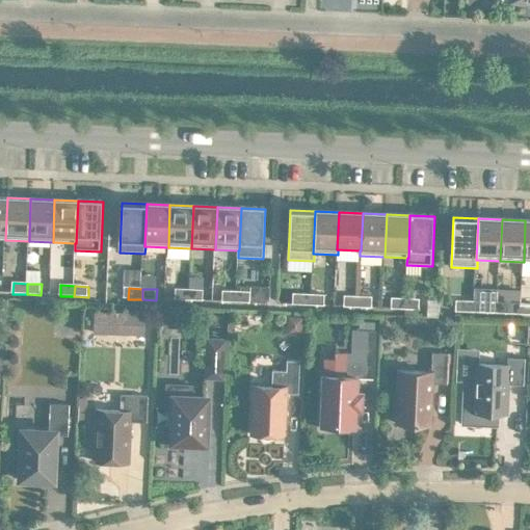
[(176,300),(189,301),(190,290),(176,290),(176,300)]
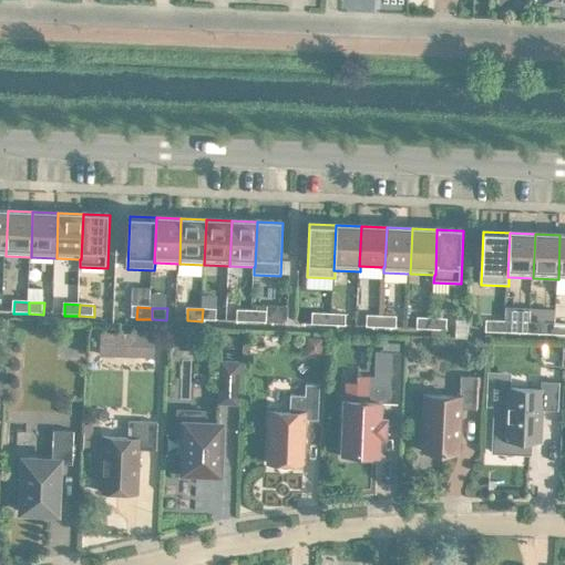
[(203,309),(202,321),(217,322),(217,310),(203,309)]
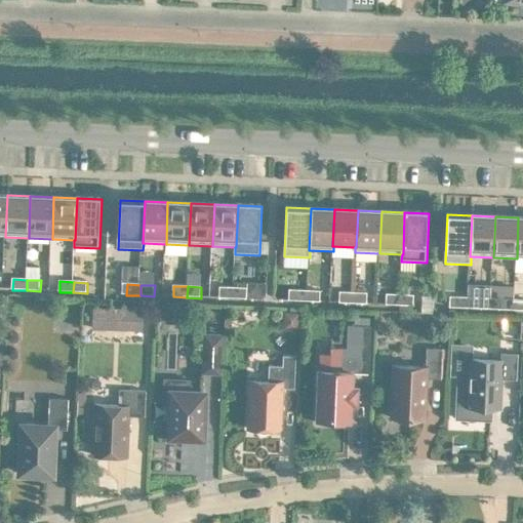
[(219,298),(234,299),(234,288),(220,288),(219,298)]
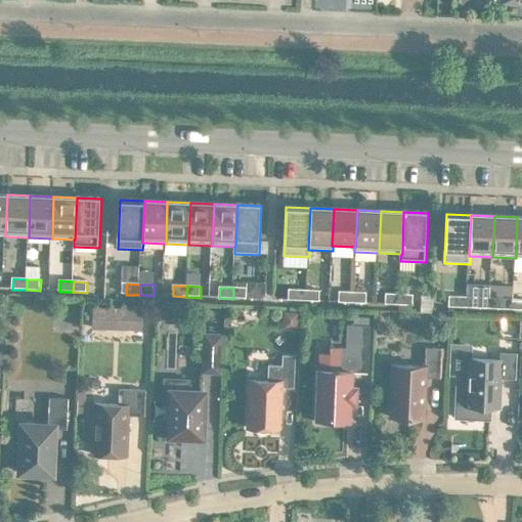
[(233,288),(233,299),(247,299),(248,289),(233,288)]
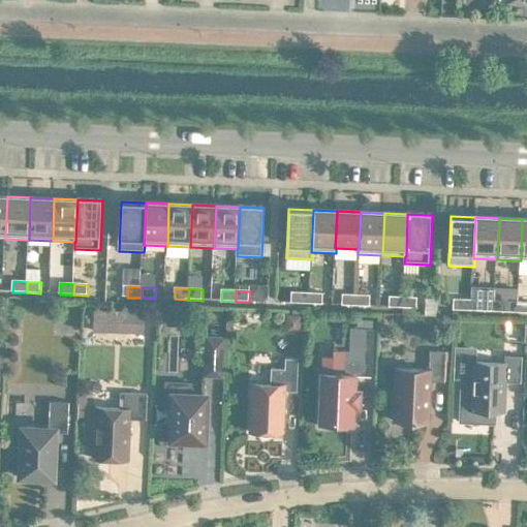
[(291,304),(309,305),(310,293),(292,293),(291,304)]
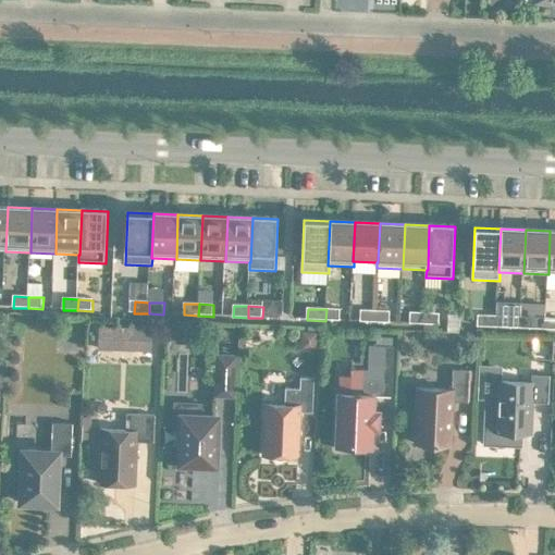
[(327,309),(325,321),(341,321),(341,310),(327,309)]
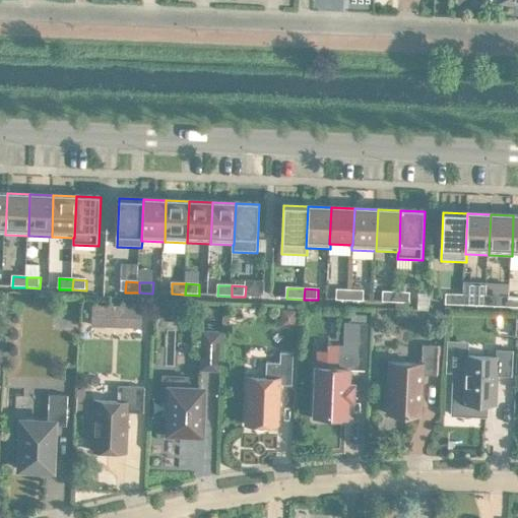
[(336,301),(350,302),(350,290),(337,290),(336,301)]
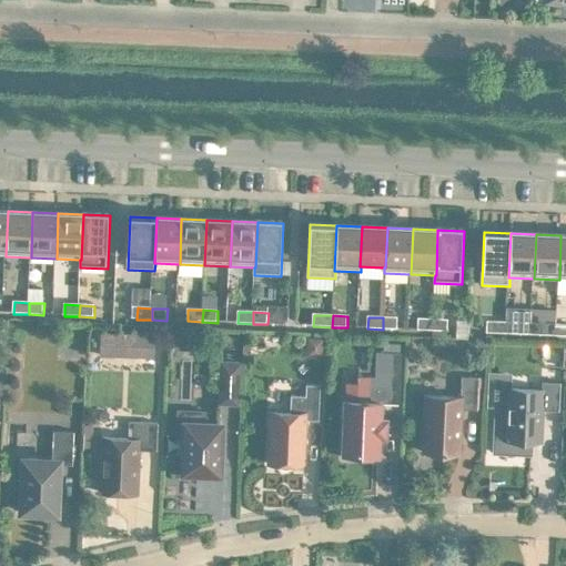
[(383,317),(383,330),(397,330),(398,319),(383,317)]
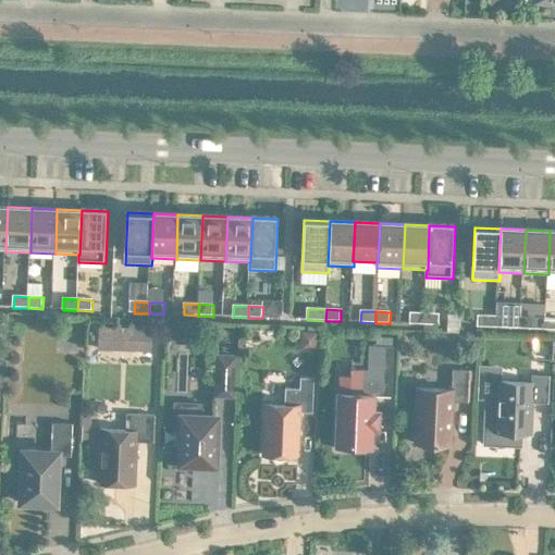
[(410,324),(424,325),(426,313),(410,313),(410,324)]
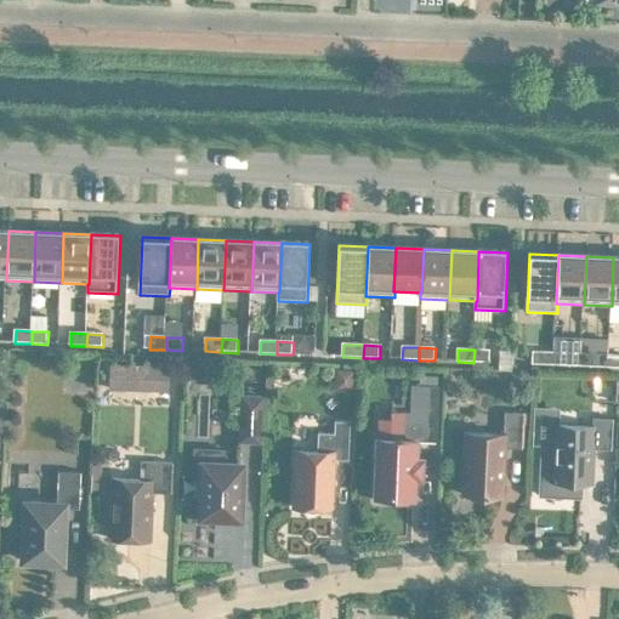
[(475,350),(473,363),(490,364),(490,351),(475,350)]
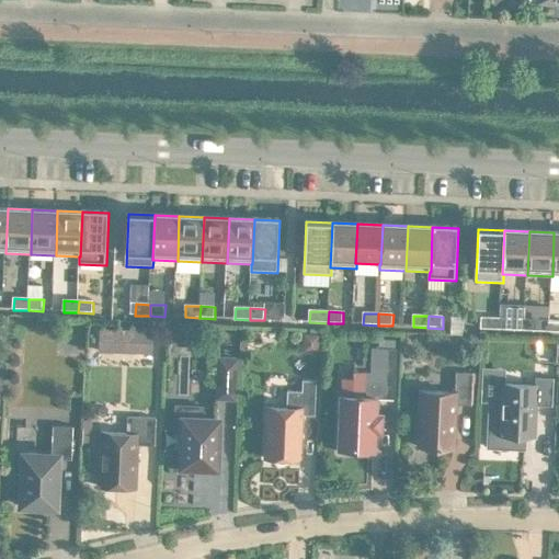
[(486,330),(500,331),(500,319),(486,319),(486,330)]
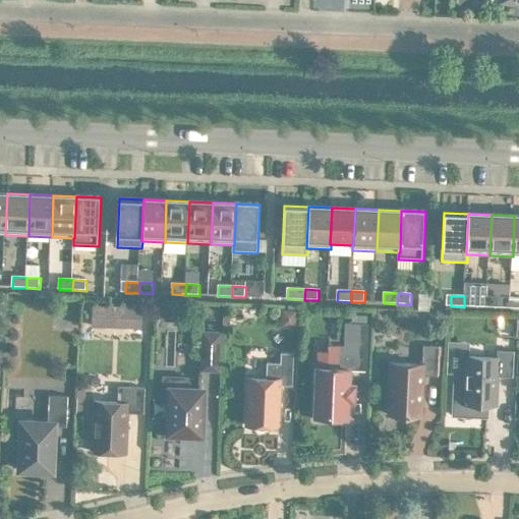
[(464,296),(464,307),(477,307),(478,297),(464,296)]
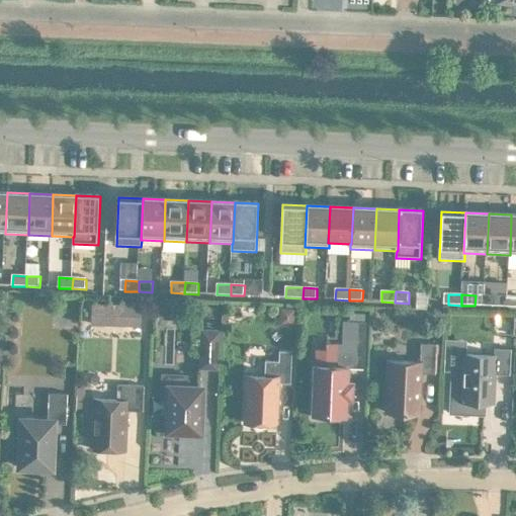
[(494,307),(507,308),(508,296),(495,296),(494,307)]
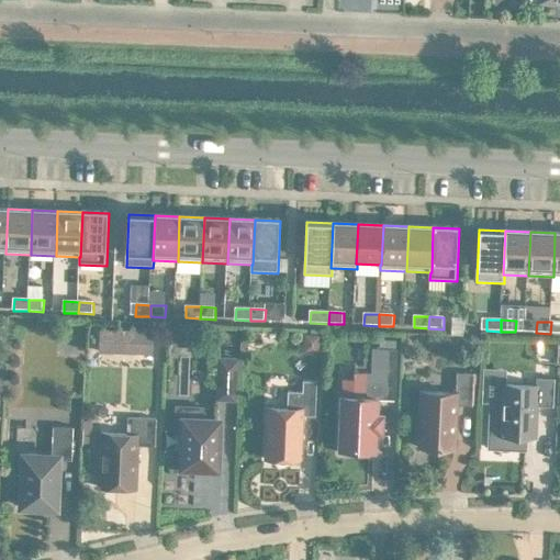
[(559,322),(551,322),(550,334),(559,334),(559,322)]
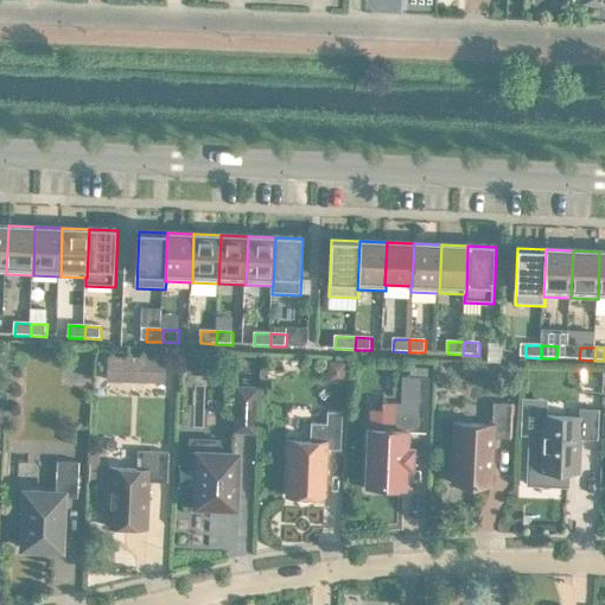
[(133,358),(132,383),(166,384),(167,360),(133,358)]
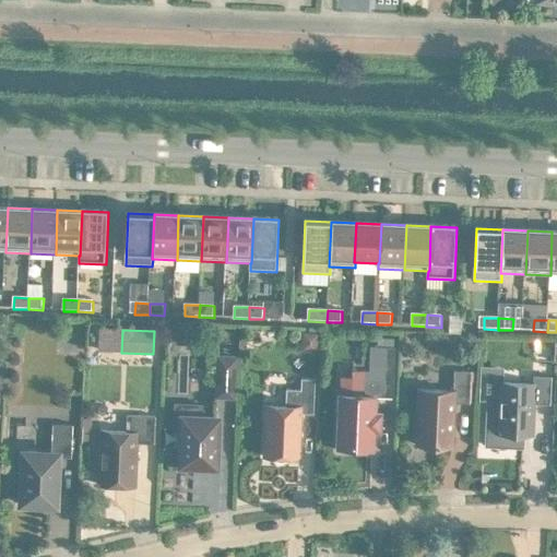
[(319,334),(301,335),(301,353),(319,352),(319,334)]
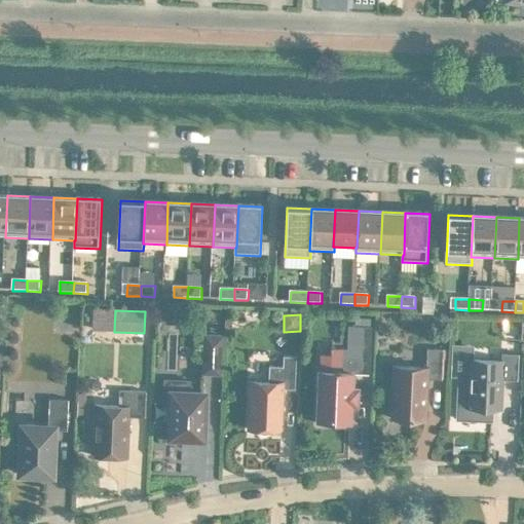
[(356,375),(367,376),(369,322),(350,322),(349,349),(342,349),(342,373),(321,373),(319,422),(324,422),(324,427),(345,428),(346,422),(351,423),(352,406),(358,406),(359,389),(352,389),(353,374),(356,374),(356,375)]
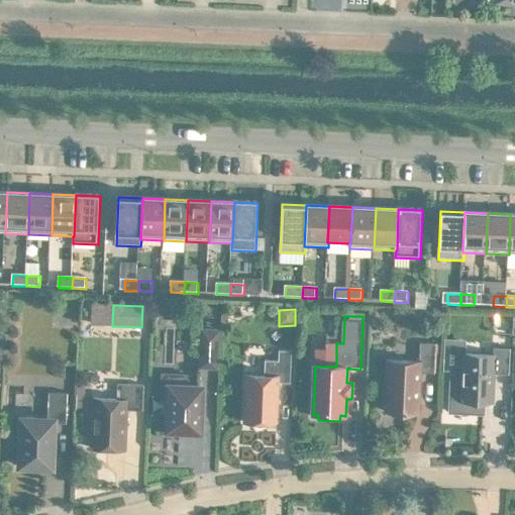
[(202,369),(203,369),(217,369),(219,332),(203,332),(202,369)]
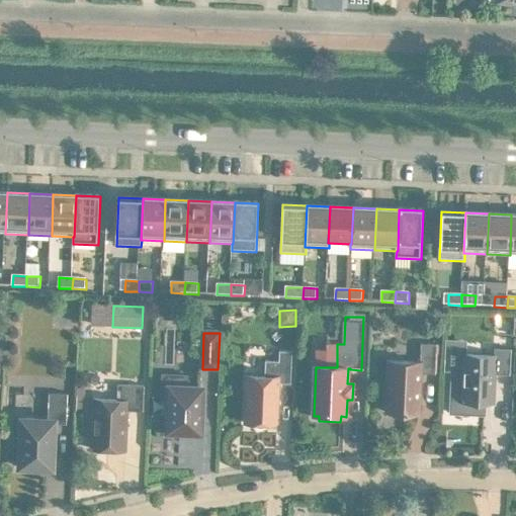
[(387,414),(420,416),(422,375),(436,375),(437,346),(422,345),(421,364),(389,363),(387,414)]
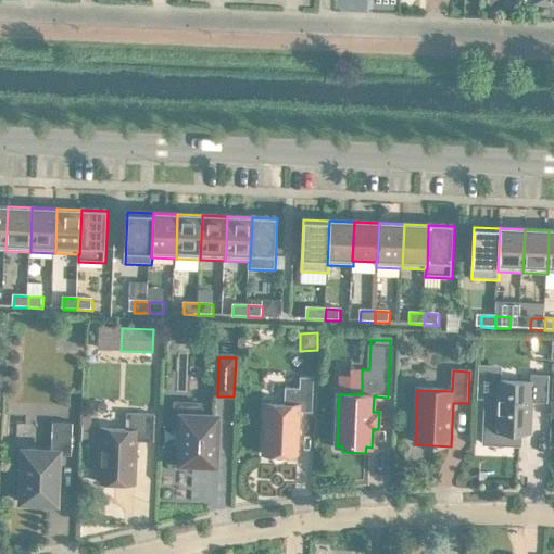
[(531,376),(531,383),(498,381),(496,400),(486,399),(485,445),(521,447),(521,433),(531,435),(532,403),(549,404),(550,377),(531,376)]
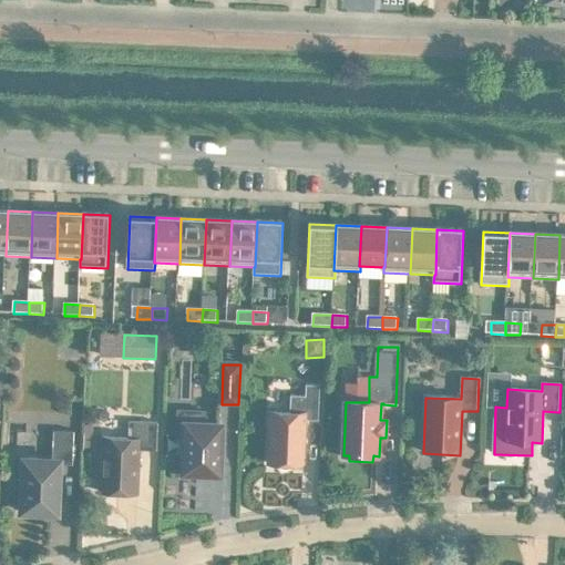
[(271,414),(269,464),(277,464),(277,468),(286,470),(297,468),(297,465),(305,465),(306,422),(319,422),(321,387),(307,387),(306,398),(291,397),(290,414),(271,414)]
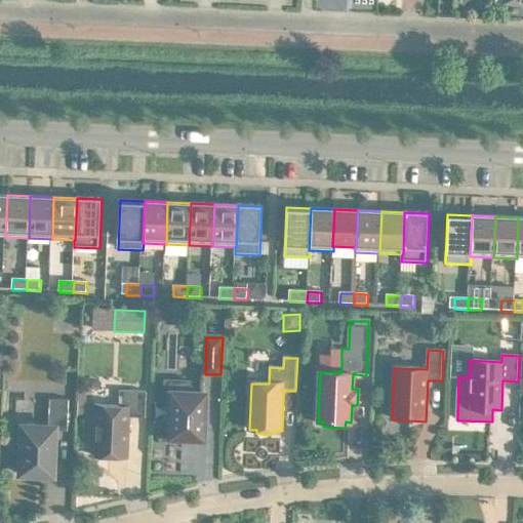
[(203,439),(205,394),(190,394),(190,383),(165,381),(164,406),(171,406),(171,421),(164,421),(163,441),(184,441),(184,439),(203,439)]
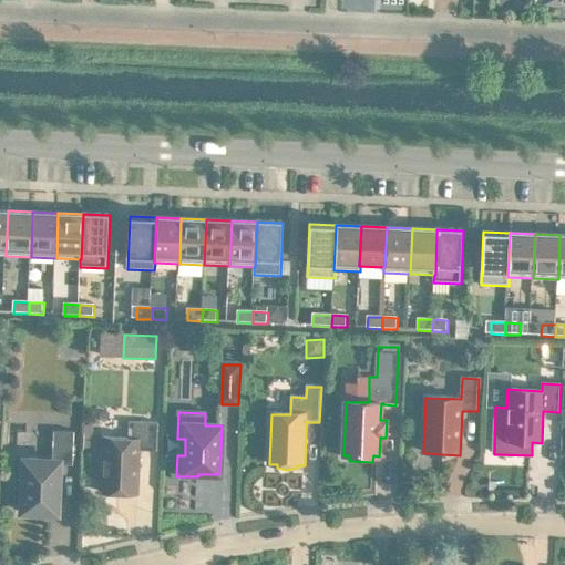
[(101,494),(139,495),(140,451),(157,452),(158,424),(130,423),(129,440),(103,439),(101,494)]
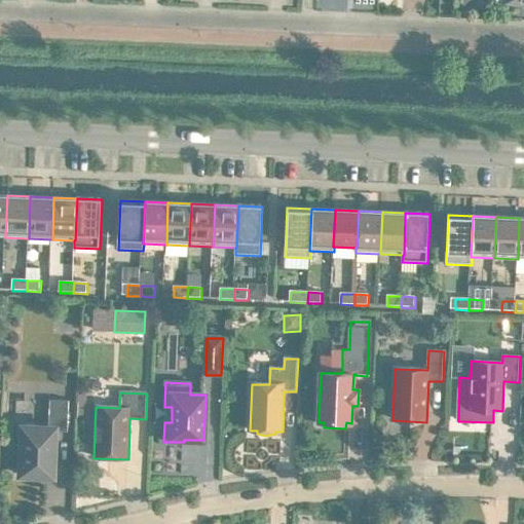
[(21,476),(53,478),(55,432),(68,433),(70,401),(50,401),(49,427),(23,426),(22,446),(15,446),(14,473),(21,473),(21,476)]
